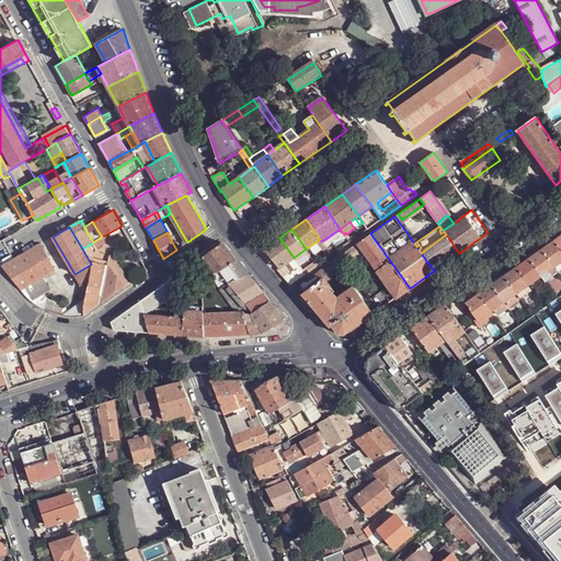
[(396,297),(410,288),(370,233),(334,260),(341,268),(364,252),(396,297)]
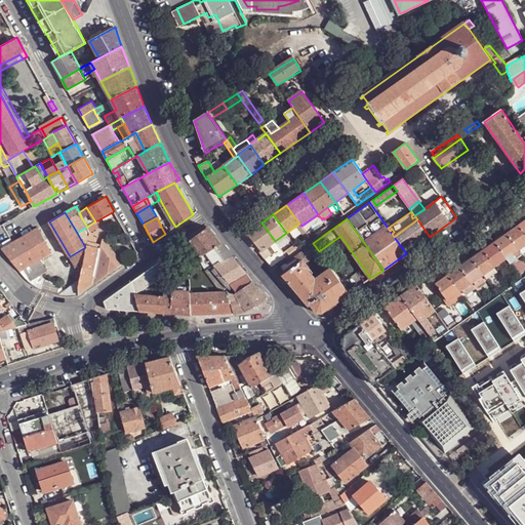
[(430,237),(417,219),(394,237),(406,253),(430,237)]
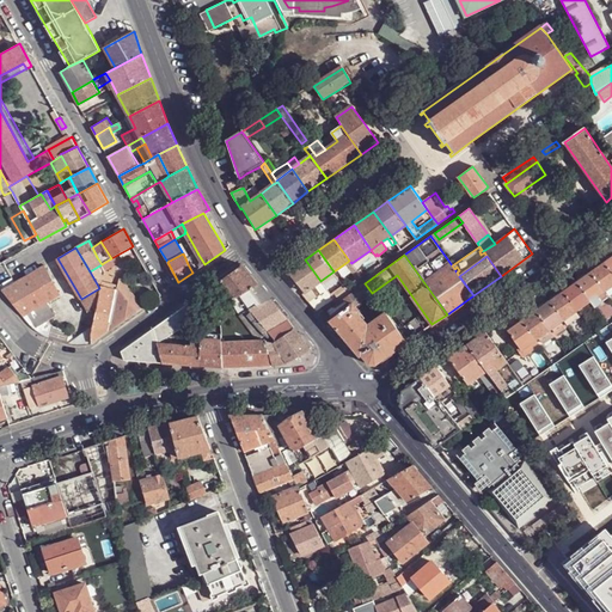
[(611,257),(508,331),(520,350),(534,341),(591,301),(605,292),(611,286),(611,257)]
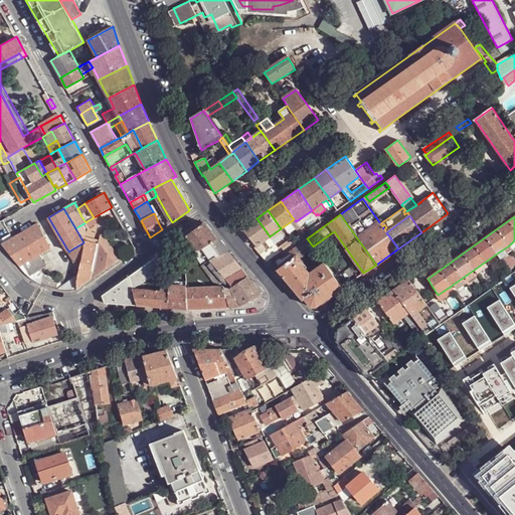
[(265,240),(270,236),(256,218),(242,228),(256,245),(254,246),(267,262),(273,256),(271,254),(266,249),(270,247),(265,240)]
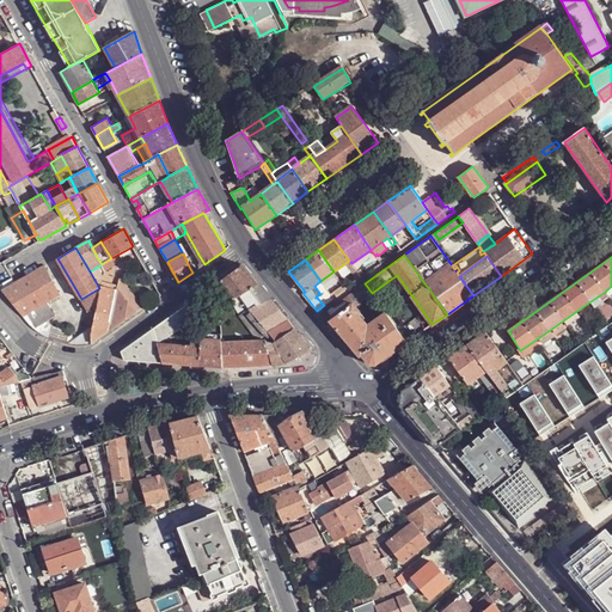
[(346,263),(357,281),(362,277),(352,263),(349,261),(346,263)]
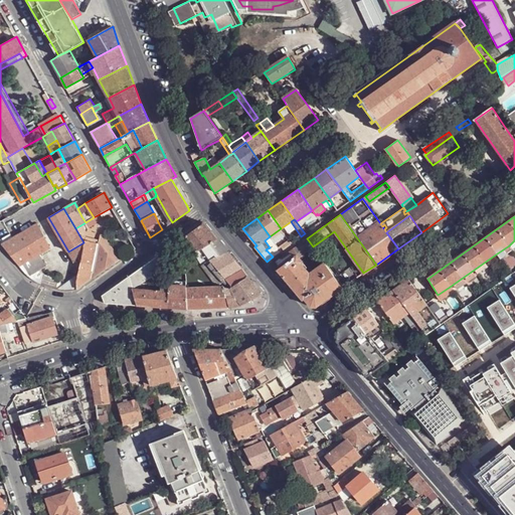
[(204,222),(182,238),(192,253),(194,252),(200,249),(202,247),(217,239),(204,222)]
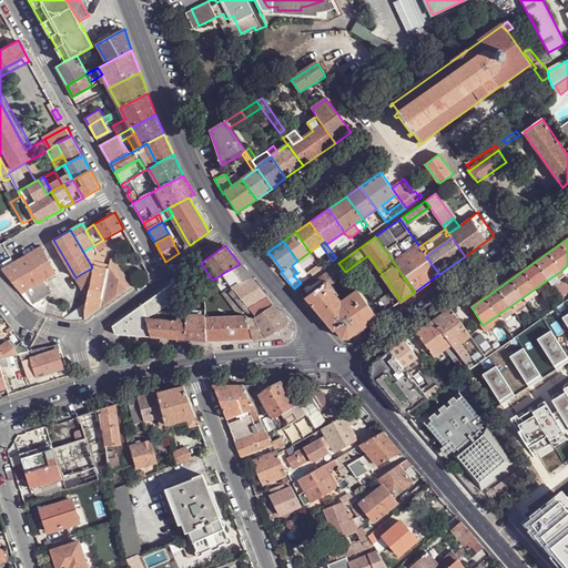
[(41,246),(2,270),(22,293),(43,280),(56,273),(41,246)]
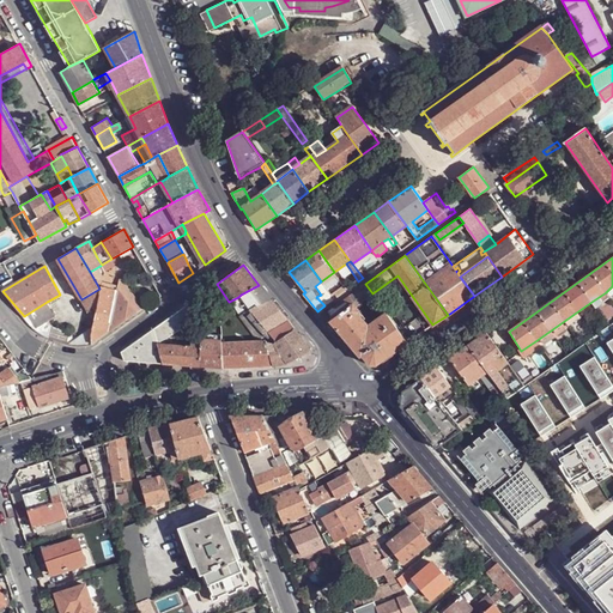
[(334,272),(321,281),(326,287),(339,278),(334,272)]
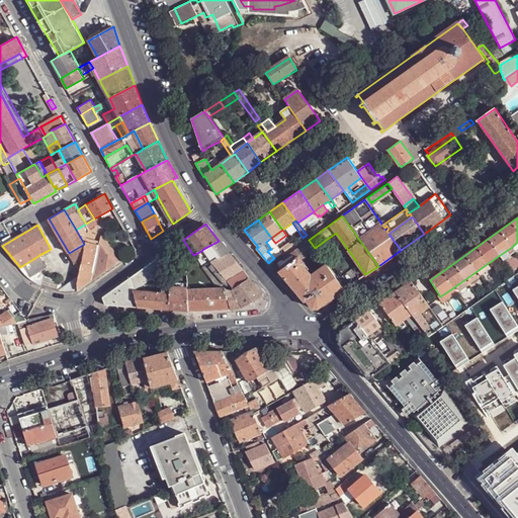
[(87,234),(86,241),(98,244),(99,237),(93,235),(87,234)]
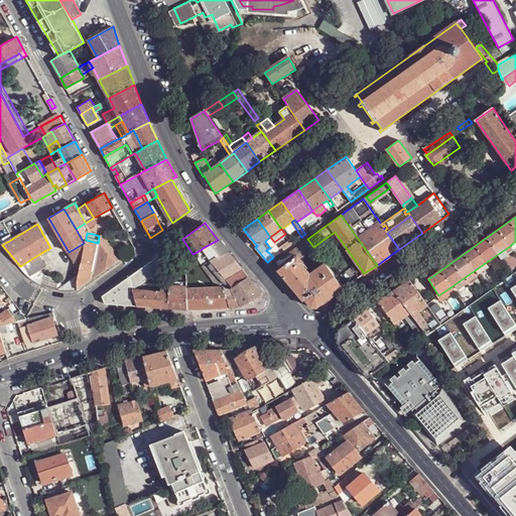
[(115,253),(101,234),(99,236),(98,243),(100,243),(115,263),(120,260),(125,256),(120,250),(115,253)]
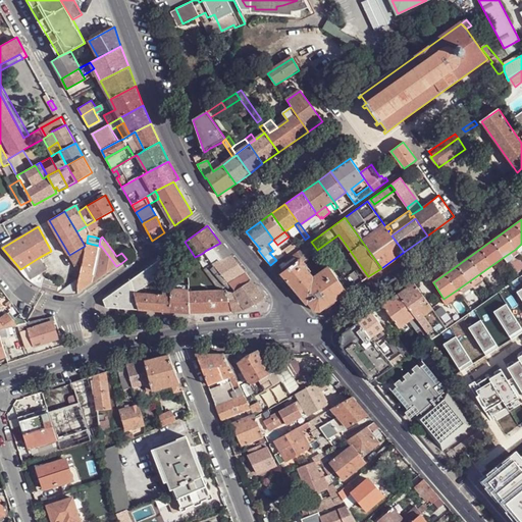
[(273,251),(274,252),(279,248),(277,245),(273,240),(268,244),(273,251)]
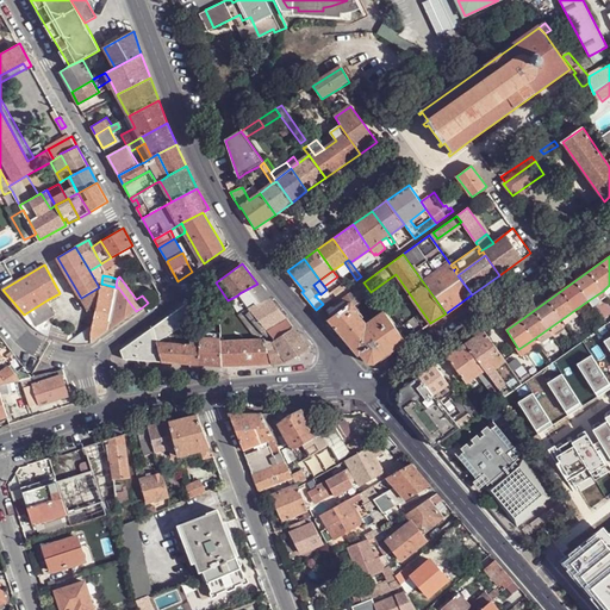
[(269,297),(257,282),(257,284),(240,293),(242,296),(248,305),(249,304),(254,302),(256,304),(269,297)]
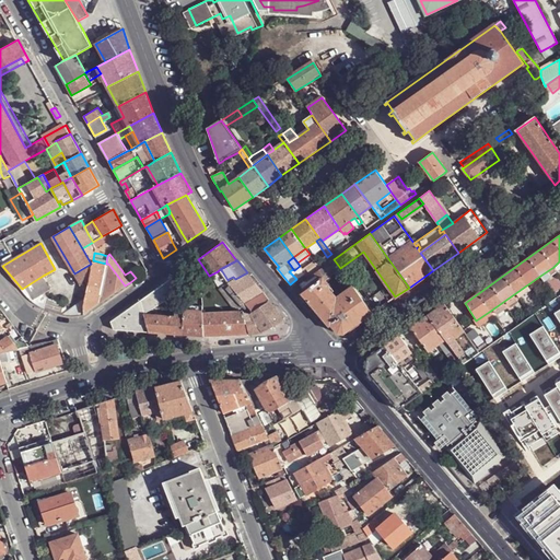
[(305,299),(328,327),(330,325),(335,331),(346,333),(372,314),(370,311),(366,306),(352,286),(341,294),(339,292),(334,291),(331,293),(325,286),(327,283),(324,280),(340,268),(334,259),(295,287),(305,299)]
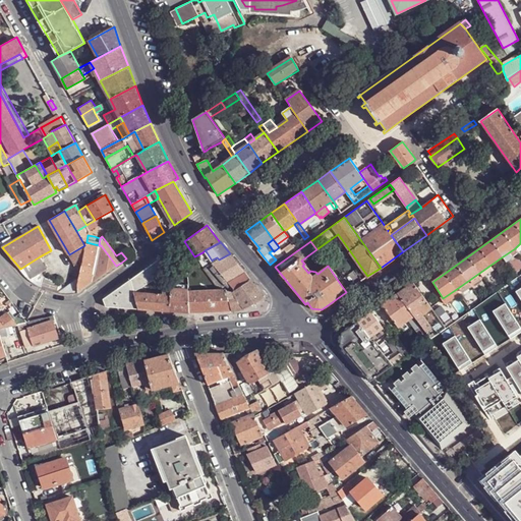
[(284,253),(295,246),(292,241),(281,249),(284,253)]
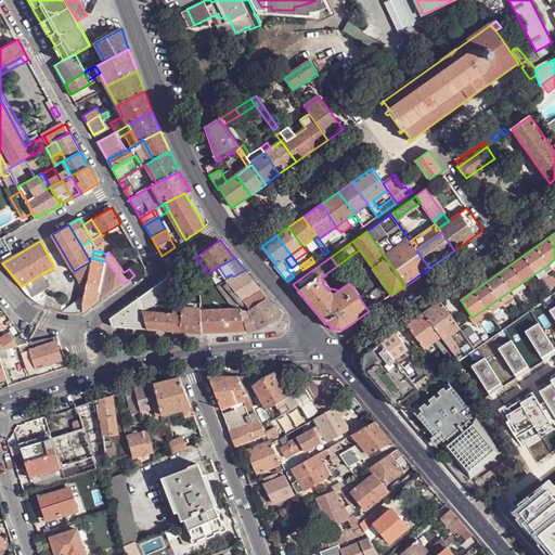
[(74,271),(85,289),(91,260),(90,261),(74,271)]
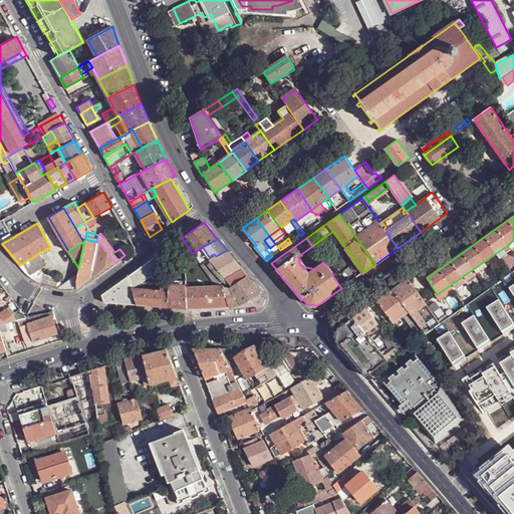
[(97,242),(84,241),(78,268),(77,274),(76,279),(76,283),(77,288),(114,262),(99,242),(97,242)]
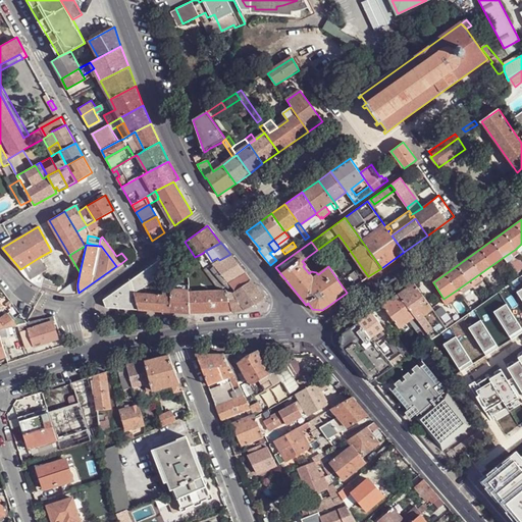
[(516,249),(504,257),(507,262),(513,258),(512,257),(518,254),(516,249)]
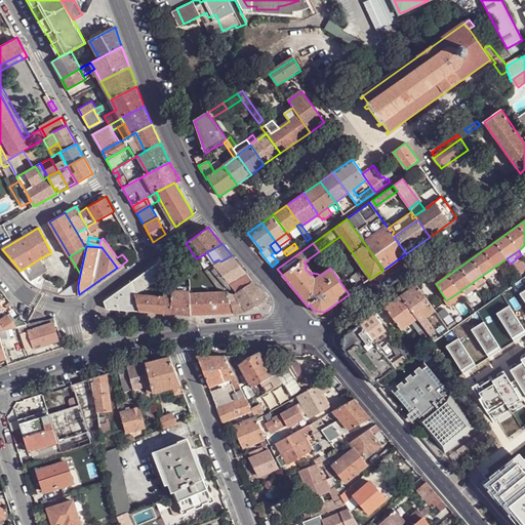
[(164,258),(173,271),(183,266),(179,261),(176,258),(173,252),(164,258)]
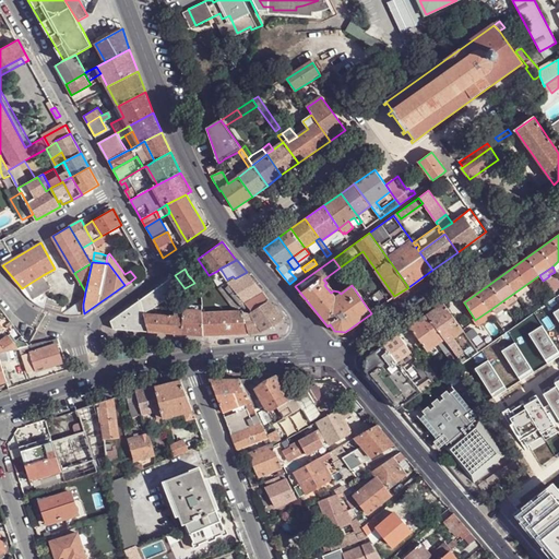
[(191,278),(194,283),(204,277),(200,272),(191,278)]
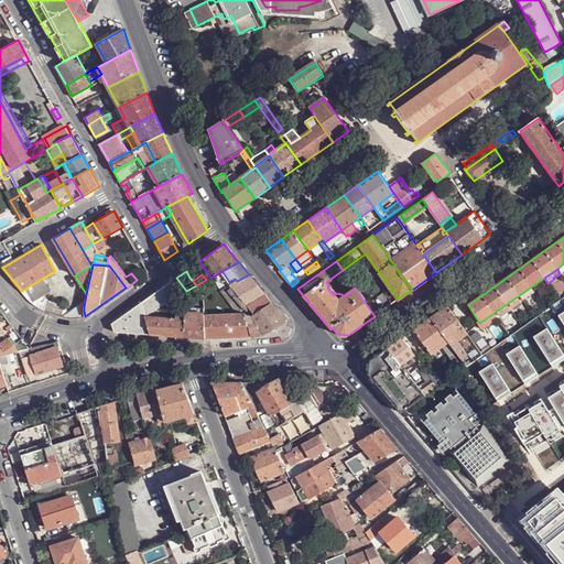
[(247,306),(266,294),(249,274),(237,281),(235,279),(230,281),(232,283),(229,285),(247,306)]
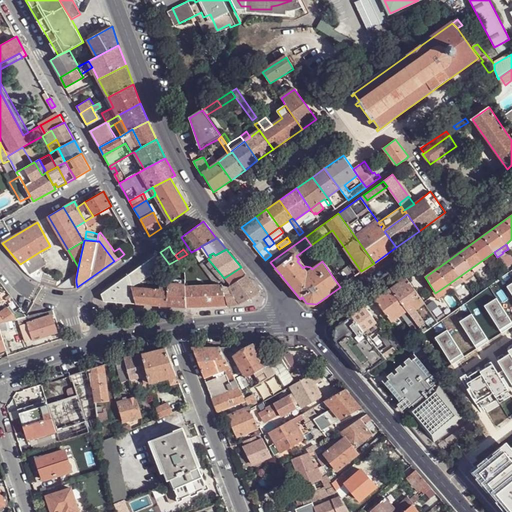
[(39,252),(20,264),(25,271),(29,275),(35,271),(46,264),(39,252)]
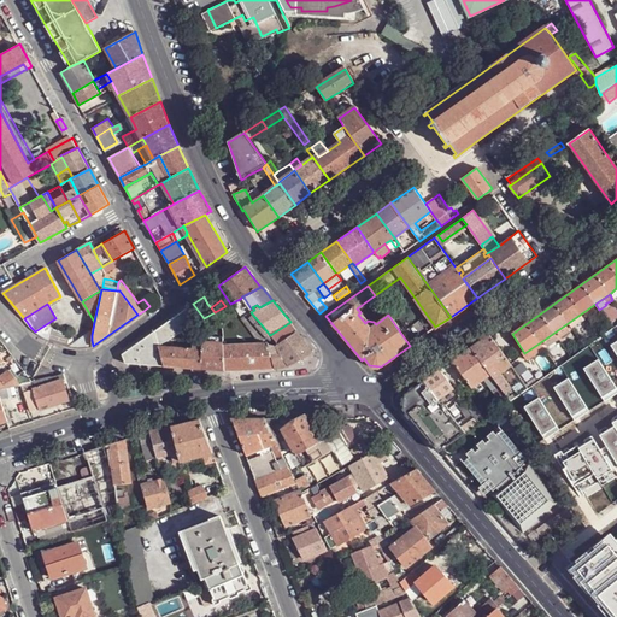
[(193,304),(122,353),(127,363),(164,366),(159,347),(159,345),(169,339),(203,319),(204,318),(193,304)]
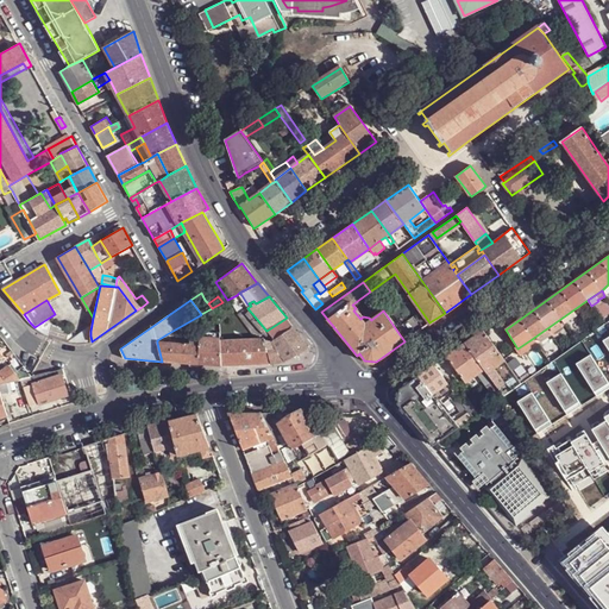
[(248,305),(238,311),(251,331),(256,339),(257,340),(264,339),(272,341),(275,339),(267,331),(248,308),(251,306),(249,303),(248,305)]
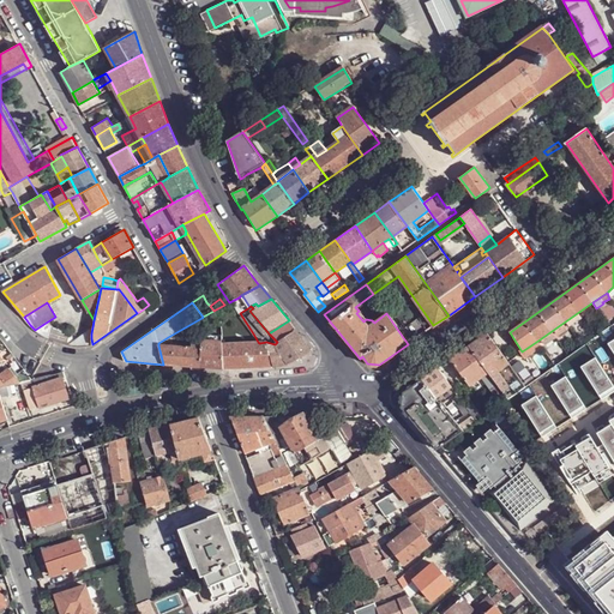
[(363,321),(366,319),(359,311),(356,313),(363,321)]
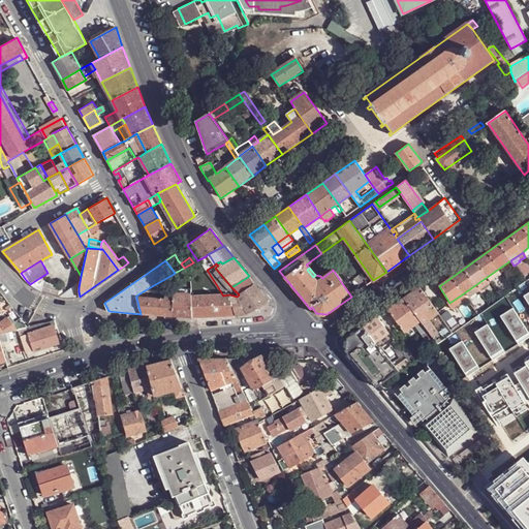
[(254,284),(249,276),(231,287),(239,294),(254,284)]
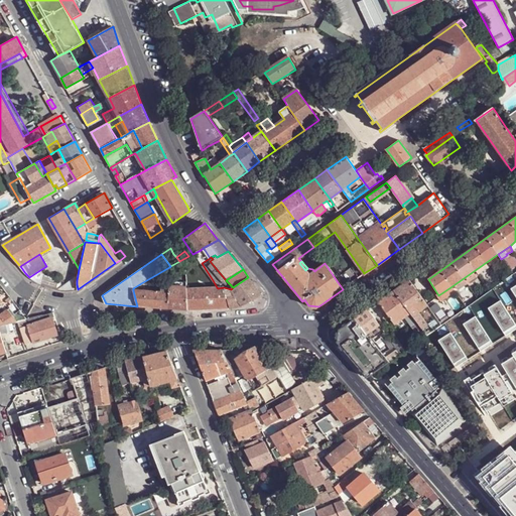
[(35,273),(29,277),(37,282),(46,286),(48,278),(35,273)]
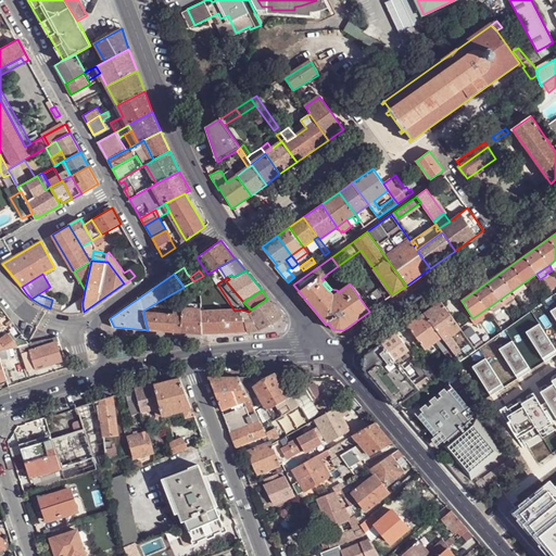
[(77,305),(70,314),(75,314),(84,312),(83,306),(83,302),(84,297),(77,305)]
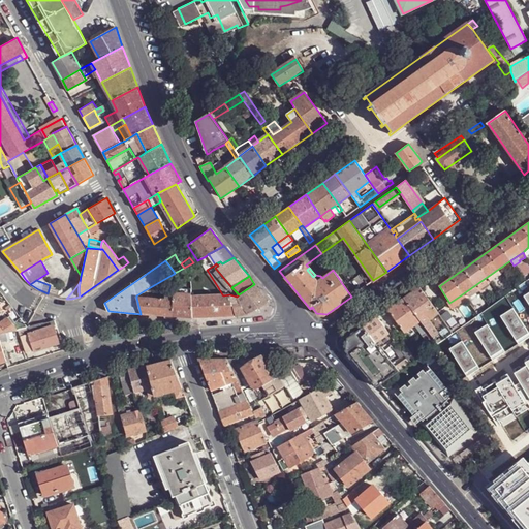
[(239,294),(237,297),(248,313),(268,303),(268,302),(254,284),(239,294)]
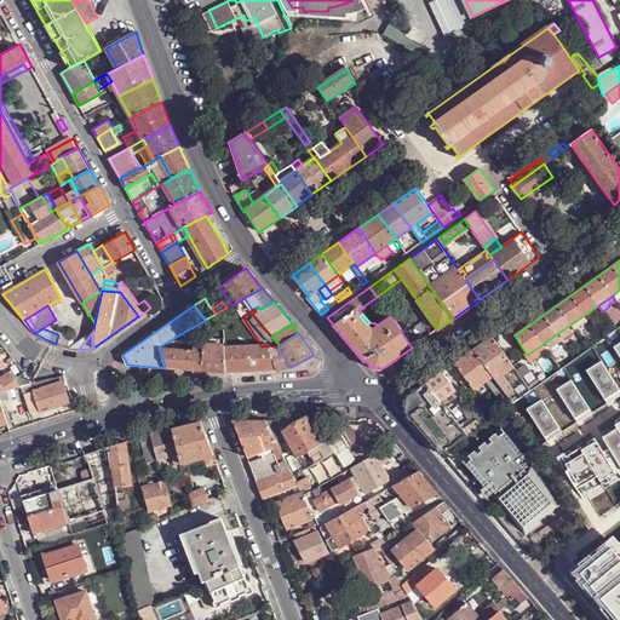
[(58,334),(56,344),(64,348),(72,349),(74,339),(58,334)]
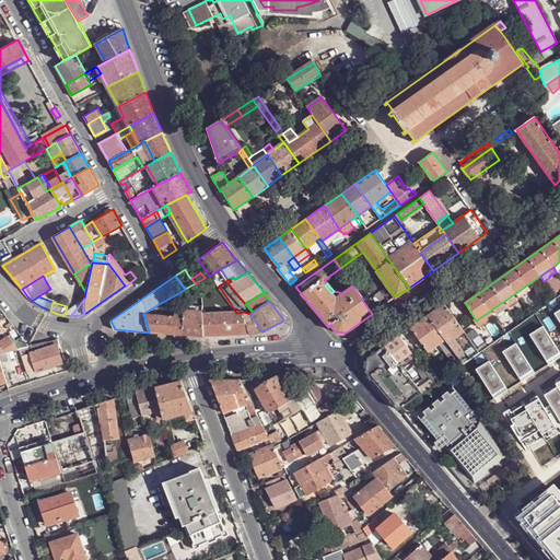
[(443,303),(428,315),(444,340),(447,343),(459,361),(462,364),(478,352),(443,303)]
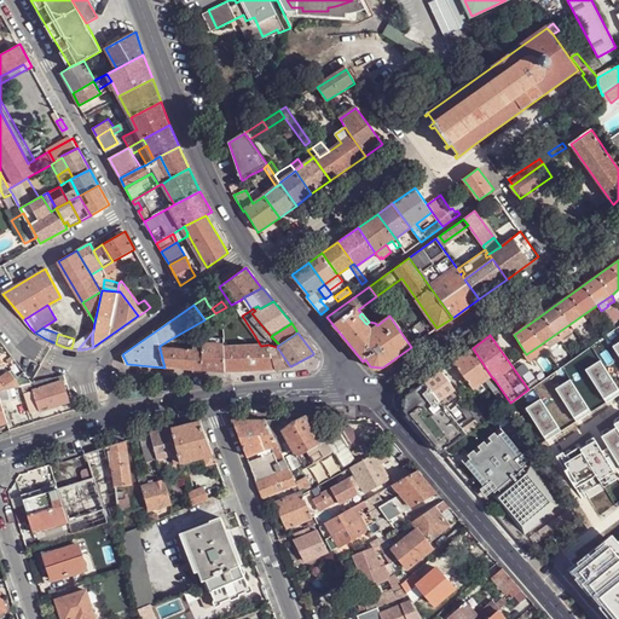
[(226,371),(224,345),(224,343),(219,343),(203,342),(203,351),(202,369),(226,371)]
